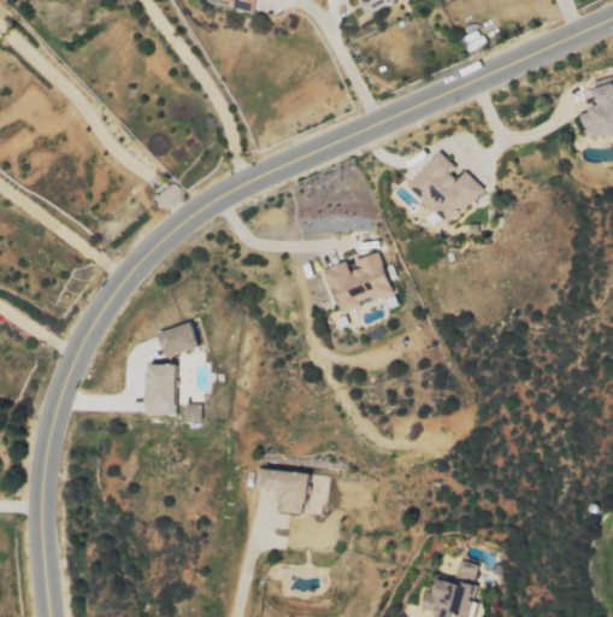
[(578,112),(587,140),(612,131),(612,75),(593,82),(599,106),(578,112)]
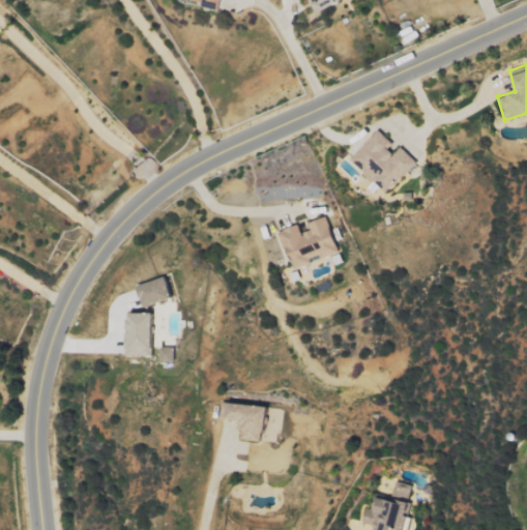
[(391,144),(376,130),(348,160),(384,195),(415,163),(400,147),(392,154),(386,148),(391,144)]
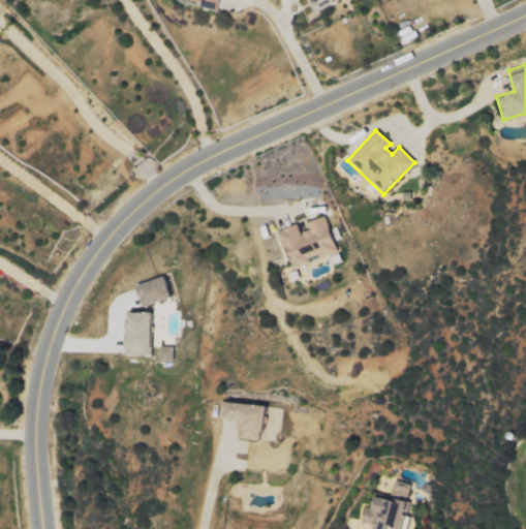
[(337,253),(326,216),(305,223),(308,231),(300,234),(297,224),(276,231),(281,249),(286,247),(292,268),(337,253)]
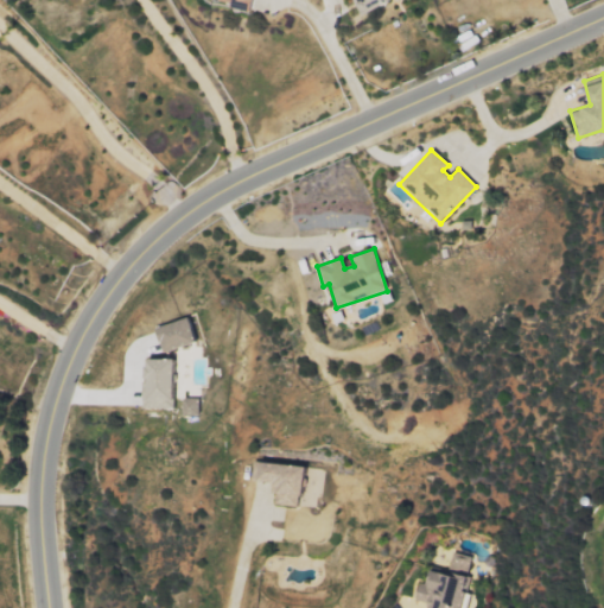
[(154,328),(163,353),(195,343),(188,318),(154,328)]
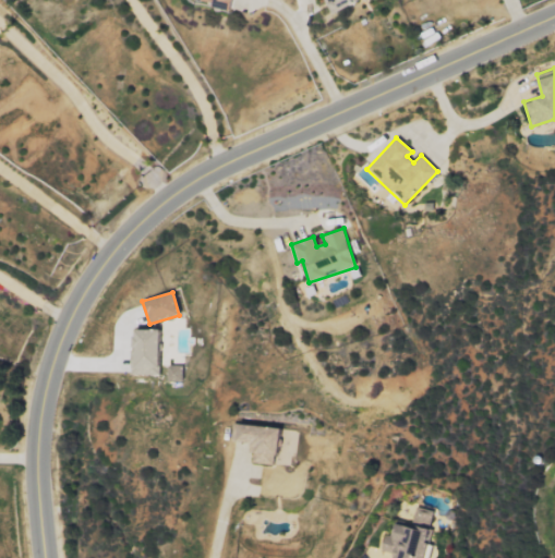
[(160,329),(134,330),(134,351),(131,351),(131,375),(160,375),(160,329)]
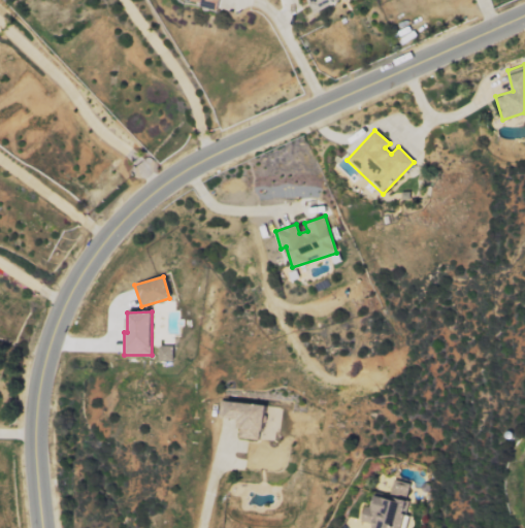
[(158,361),(172,361),(172,345),(159,345),(158,361)]
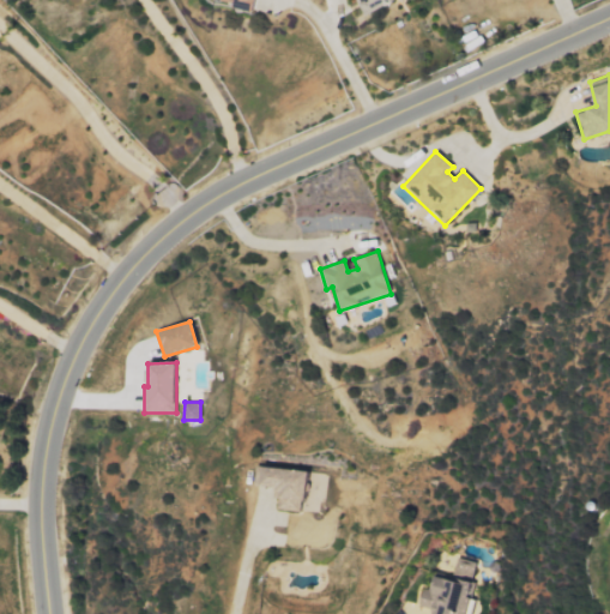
[(276,509),(319,513),(322,473),(255,467),(253,485),(277,487),(276,509)]
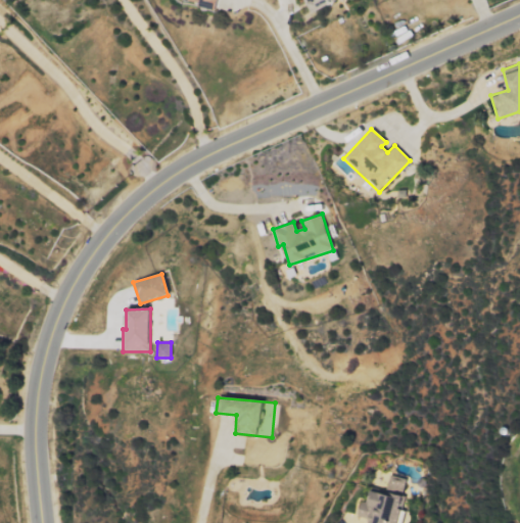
[(397,522),(407,479),(388,476),(384,492),(371,490),(370,501),(361,498),(358,517),(368,519),(367,522),(397,522)]
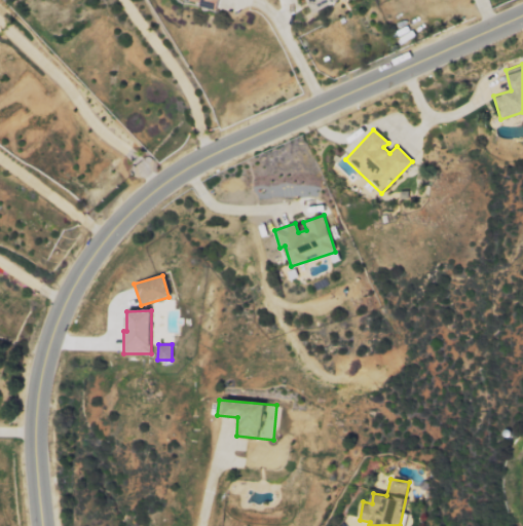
All buildings are outlined.
